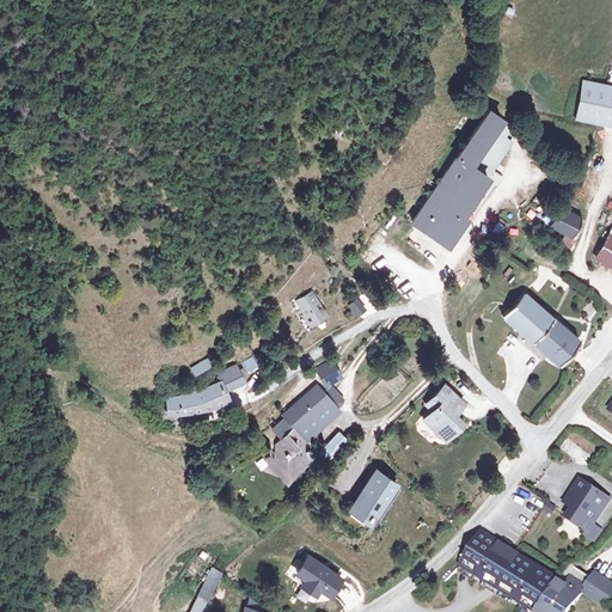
[(611,85),(583,80),(576,120),(611,126),(611,85)]
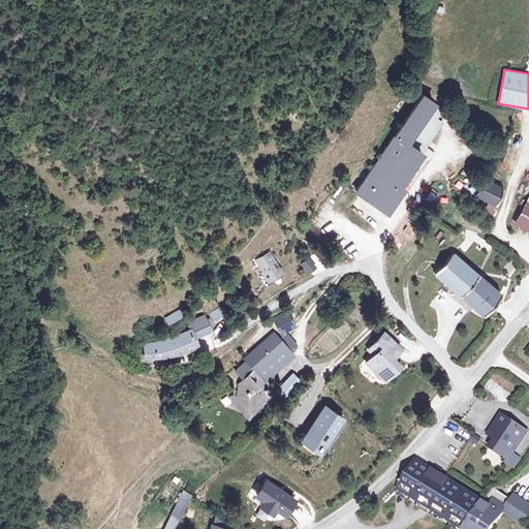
[(441,122),(434,121),(442,109),(423,95),(356,191),(386,211),(402,188),(399,186),(421,153),(415,149),(417,145),(426,147),(441,122)]
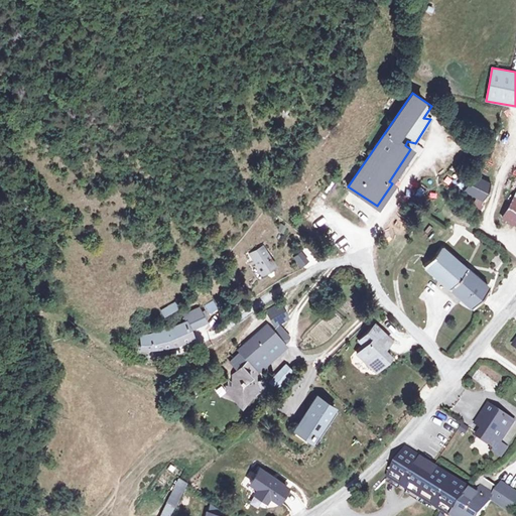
[(479,211),(481,208),(491,184),(473,175),(465,190),(477,197),(474,204),(472,206),(479,211)]
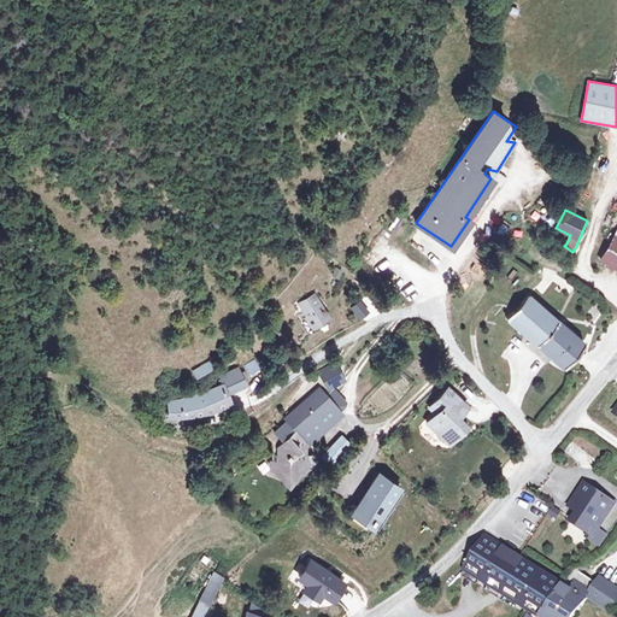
[(616,229),(600,259),(616,269),(616,229)]
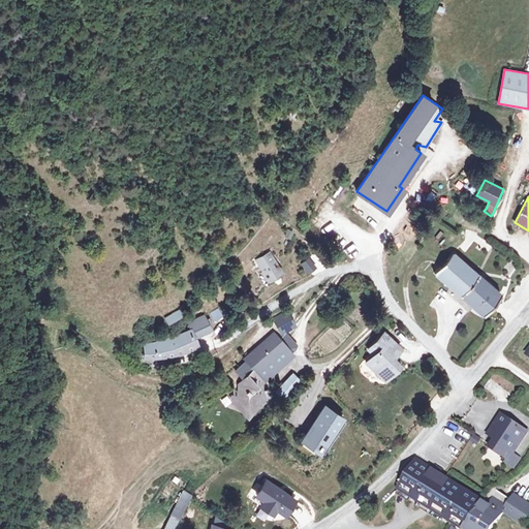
[(483,315),(501,294),(452,252),(434,273),(483,315)]
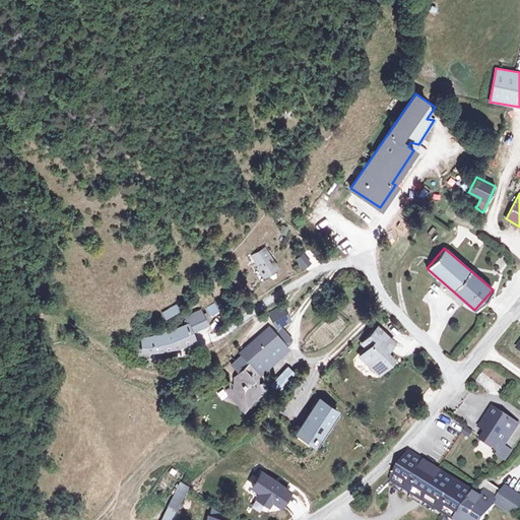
[(254,255),(266,273),(274,268),(262,250),(254,255)]
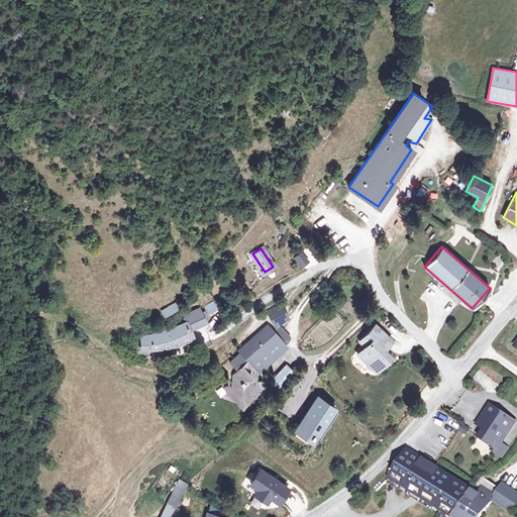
[(210,313),(217,309),(213,301),(206,306),(210,313)]
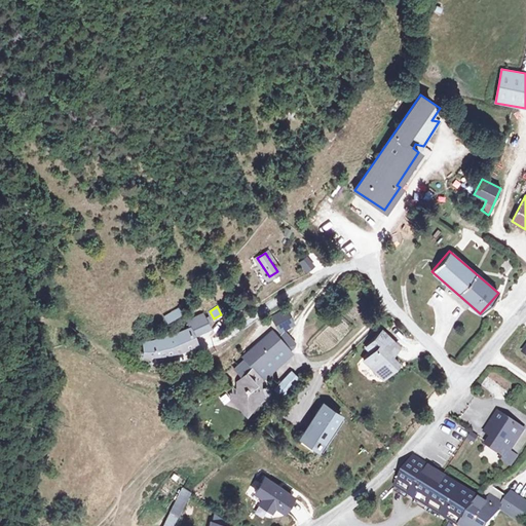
[(183,312),(180,307),(164,316),(167,322),(183,312)]
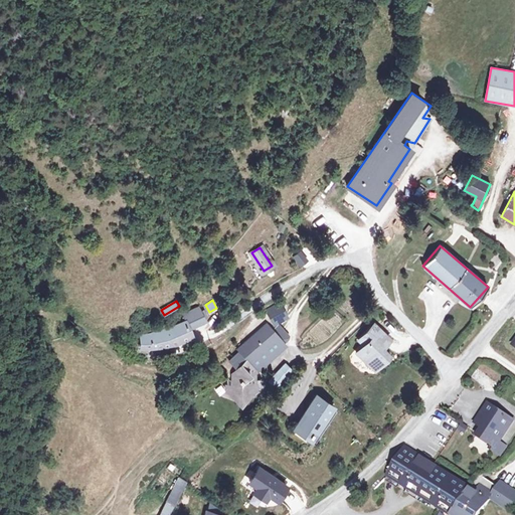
[(279,301),(264,309),(273,325),(288,317),(279,301)]
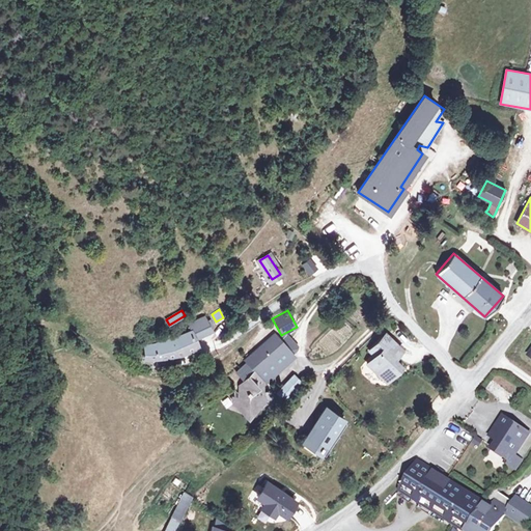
[(196,339),(212,332),(205,318),(190,326),(193,332),(186,336),(171,340),(157,344),(145,346),(145,359),(155,359),(168,358),(185,354),(199,347),(196,339)]
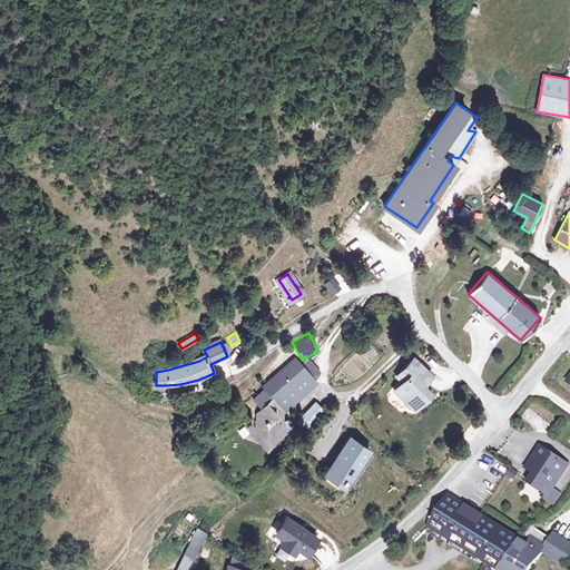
[(310,357),(303,363),(312,375),(320,370),(310,357)]
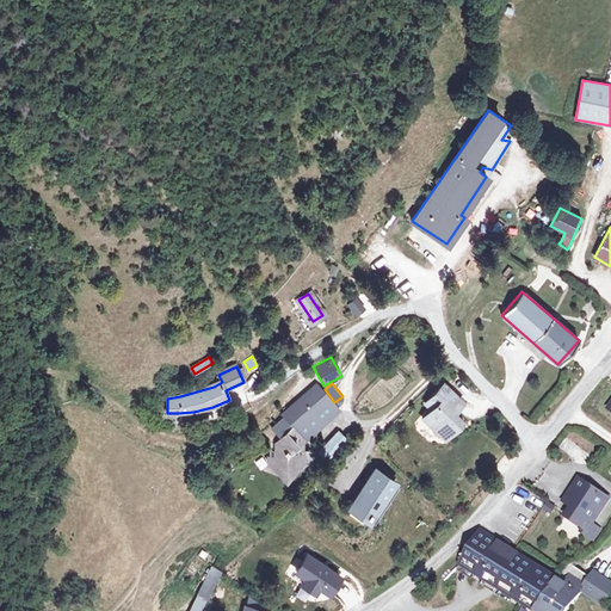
[(463,403),(444,384),(431,399),(437,405),(424,419),(438,433),(445,427),(451,433),(458,425),(450,417),(463,403)]
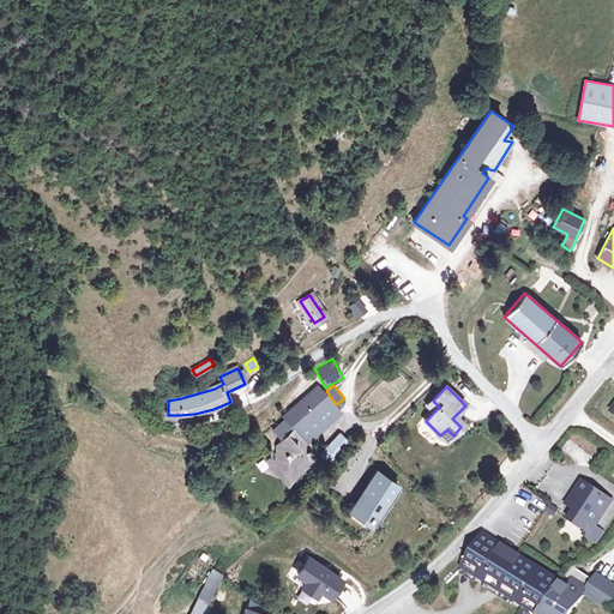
[(294,431),(304,441),(336,411),(323,397),(290,426),(294,431)]
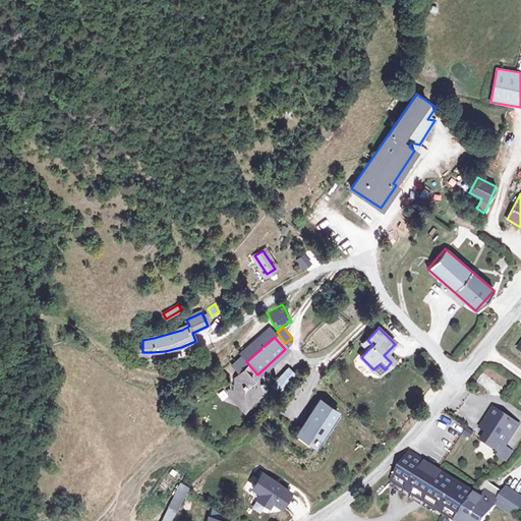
[(253,387),(253,383),(251,381),(257,374),(249,365),(234,379),(237,382),(237,386),(234,386),(234,390),(230,390),(230,396),(241,403),(244,403),(256,397),(257,387),(253,387)]
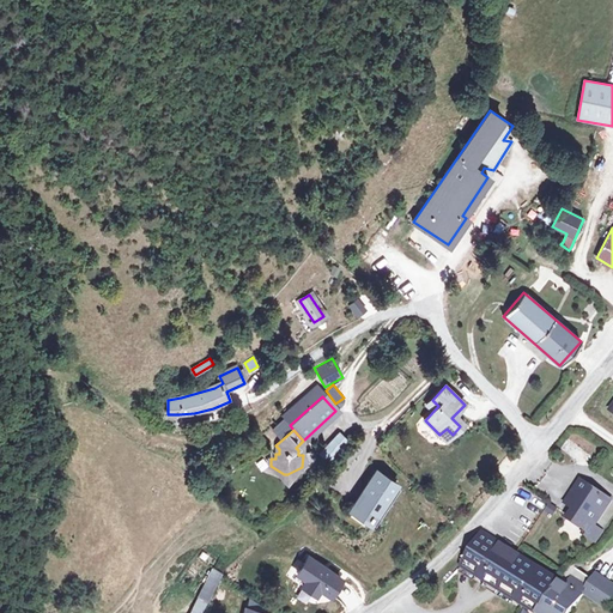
[(345,442),(339,436),(331,444),(337,450),(345,442)]
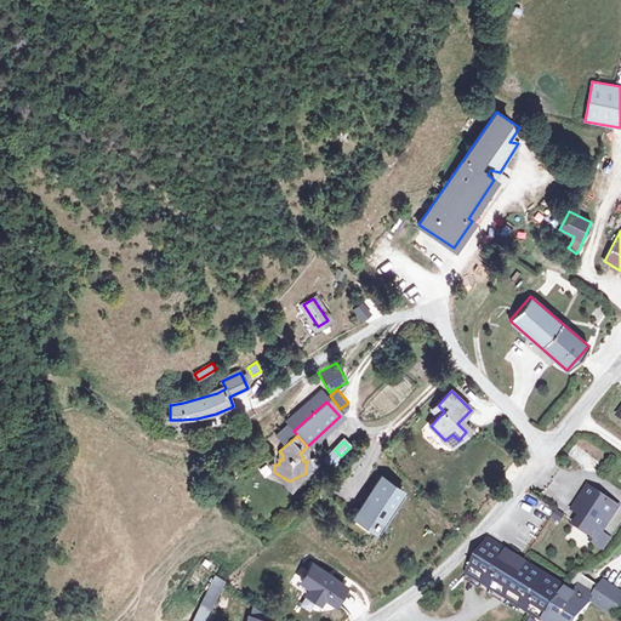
[(341,456),(335,450),(326,459),(334,465),(341,456)]
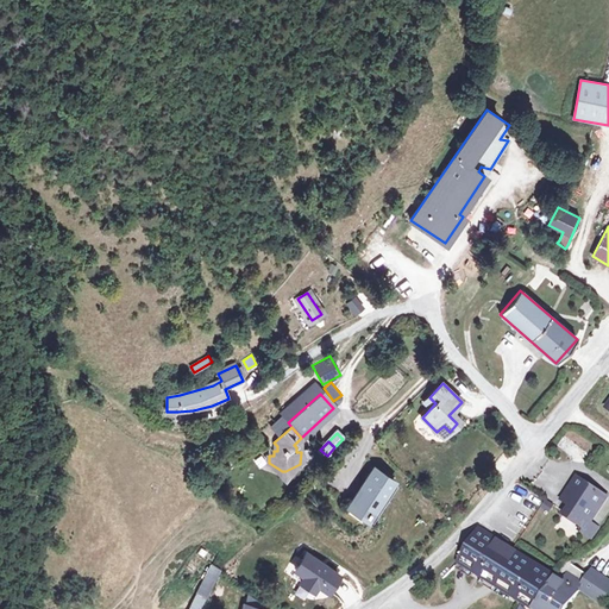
[(312,464),(312,452),(301,452),(300,464),(312,464)]
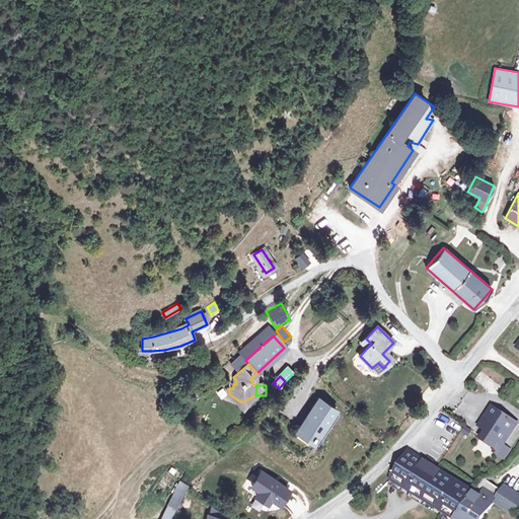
[(191,403),(199,397),(194,390),(186,396),(191,403)]
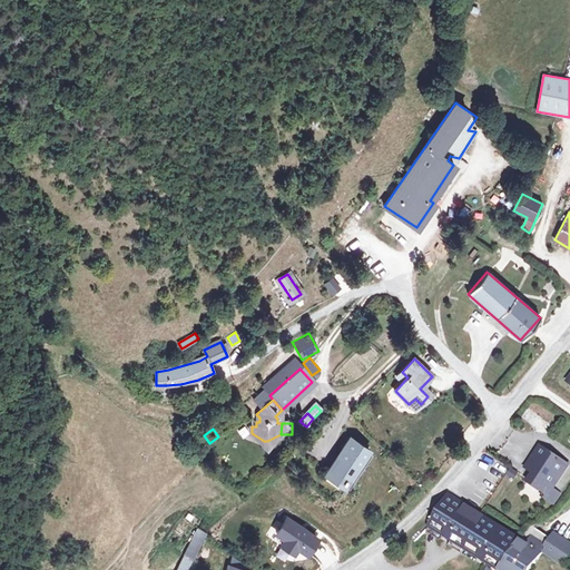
[(369,451),(350,439),(328,471),(347,483),(369,451)]
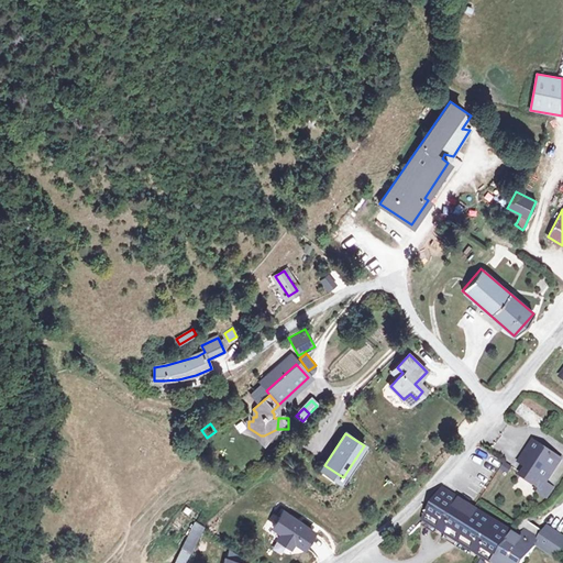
[(562,460),(537,443),(530,454),(537,459),(527,474),(541,483),(540,485),(539,485),(536,489),(543,495),(550,484),(548,482),(562,460)]
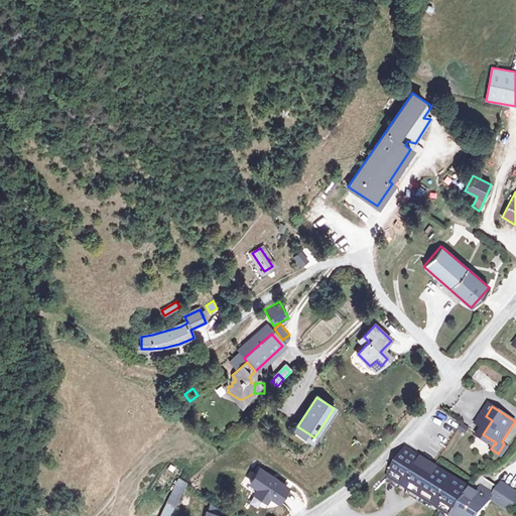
[(444,458),(450,462),(458,448),(452,445),(444,458)]
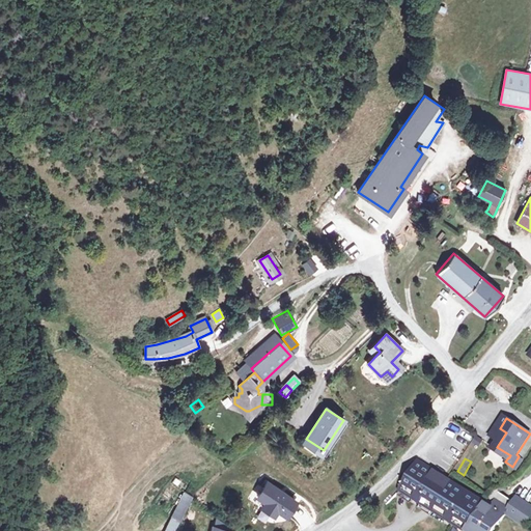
[(431,469),(418,462),(400,491),(465,530),(467,530),(486,503),(485,503),(444,476),(431,469)]
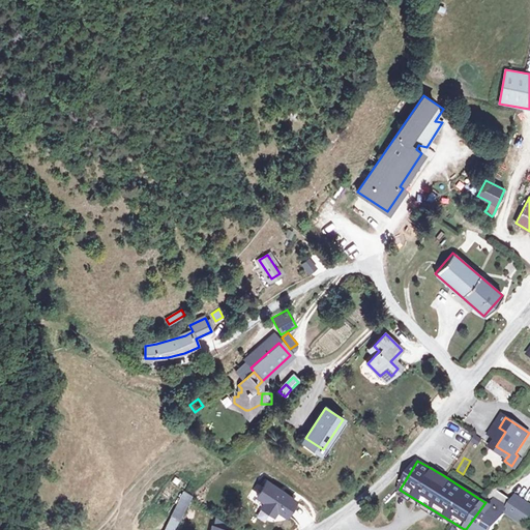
[(265,483),(255,504),(273,513),(284,494),(265,483)]
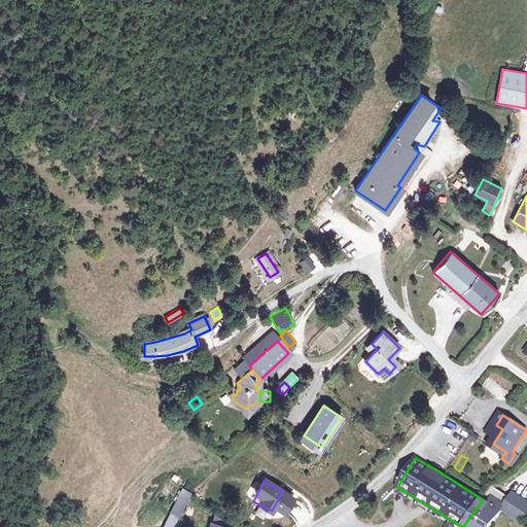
[(526,512),(526,510),(510,498),(490,486),(482,499),(483,499),(463,526),(491,526),(501,512),(500,512),(502,510),(520,522),(526,512)]
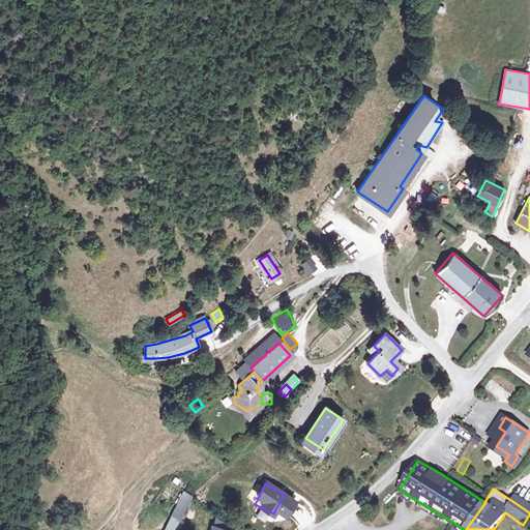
[(174,529),(192,495),(182,491),(163,529),(174,529)]
